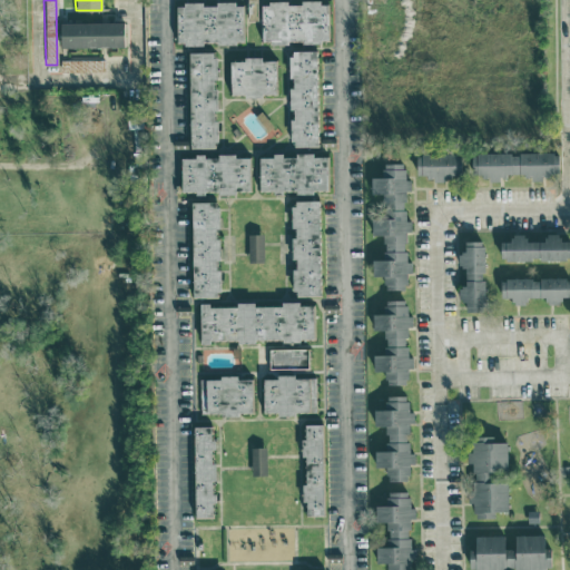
[(246,0),(247,20),(258,19),(257,0),(246,0)]
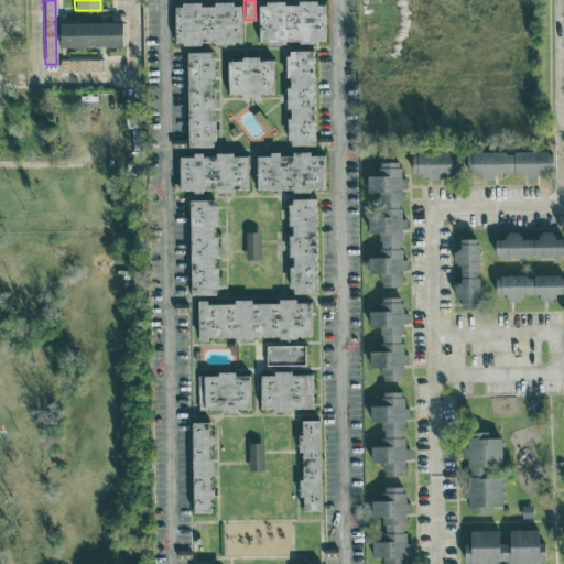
[(323,38),(323,3),(315,3),(315,0),(297,0),(297,3),(283,3),(283,0),(264,0),(264,3),(258,3),(258,39),(266,39),(266,42),(283,42),(283,38),(297,38),(297,42),(316,41),(316,38),(323,38)]
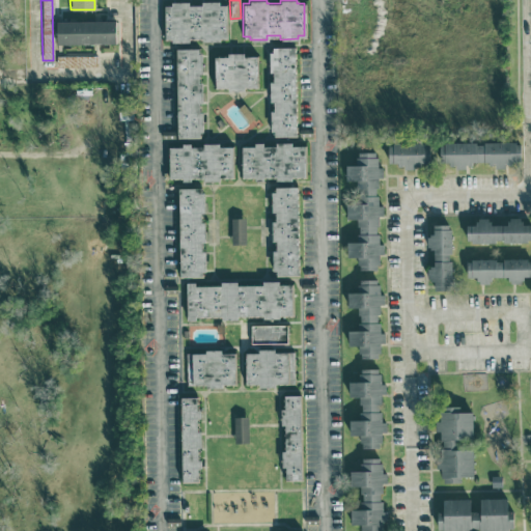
[(227,4),(219,4),(219,2),(189,2),(164,2),(164,40),(227,39),(227,4)]
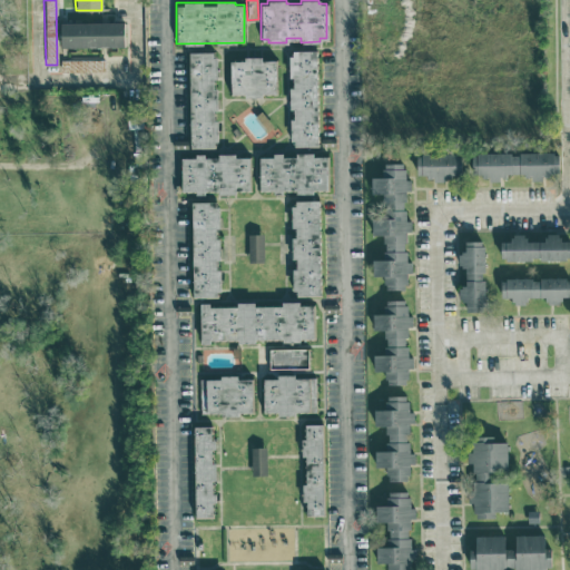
[(123,21),(59,22),(60,47),(123,46),(123,21)]
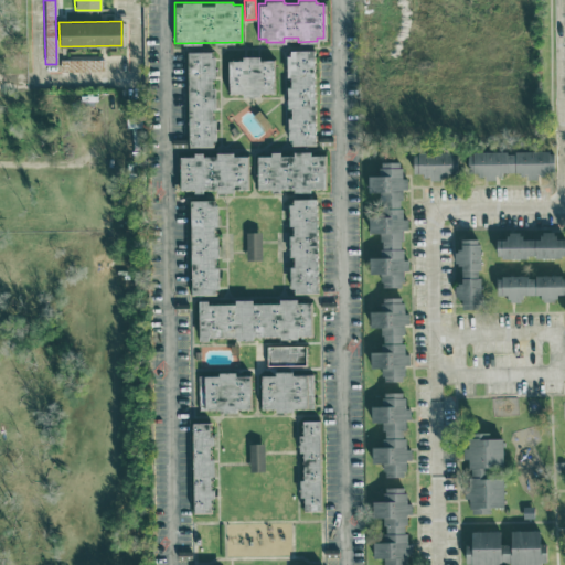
[(313,49),(287,49),(287,145),(315,145),(313,49)]
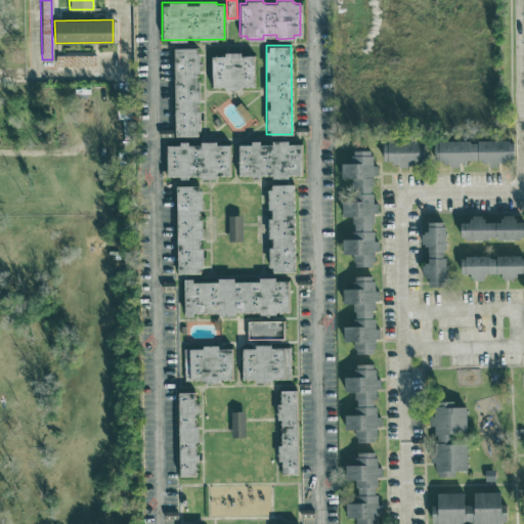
[(174,136),(199,135),(198,47),(173,47),(174,136)]
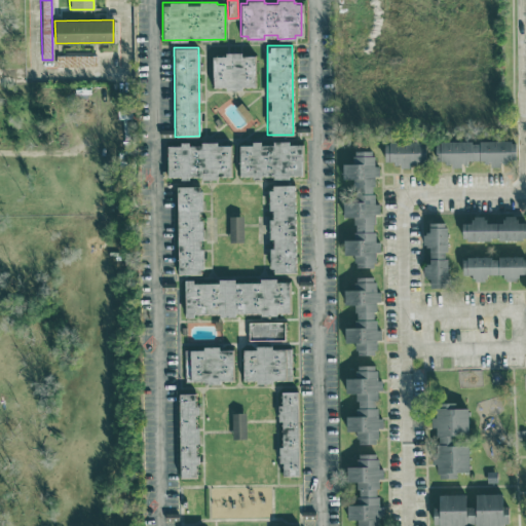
[(94,53),(57,54),(57,66),(95,65),(94,53)]
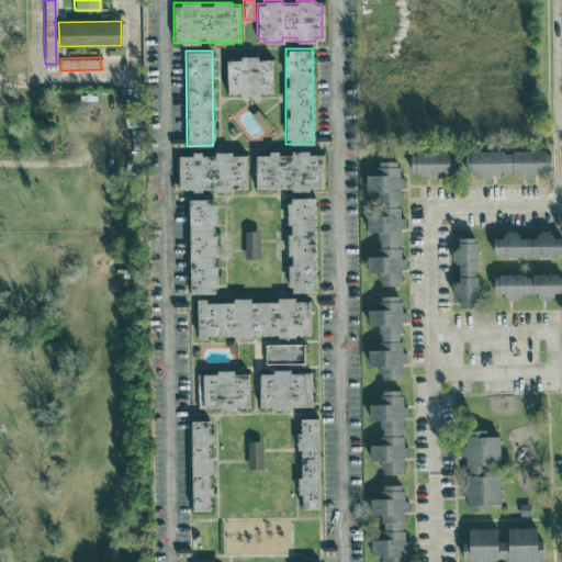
[(227,93),(273,93),(272,58),(258,58),(258,57),(226,57),(227,93)]
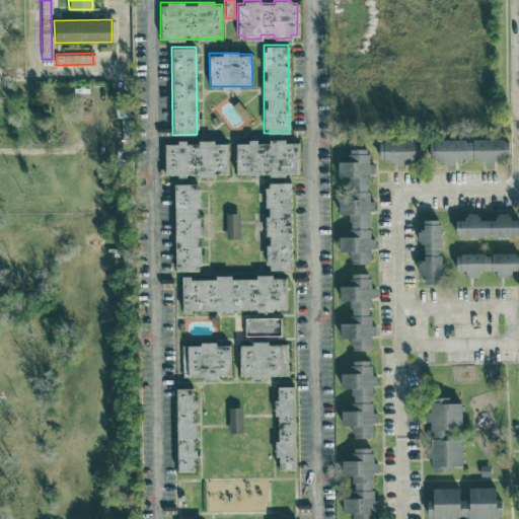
[(228,143),(214,143),(214,141),(184,141),(184,139),(176,139),(176,143),(164,143),(164,175),(228,175),(228,143)]
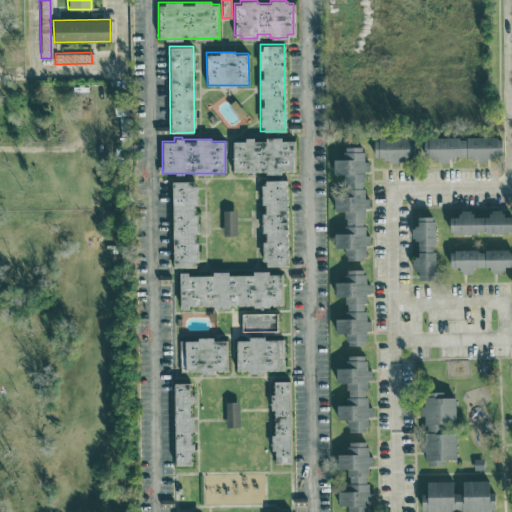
[(232,172),(294,172),(294,140),(280,140),(280,138),(252,139),(252,137),(244,137),(244,140),(232,141),(232,172)]
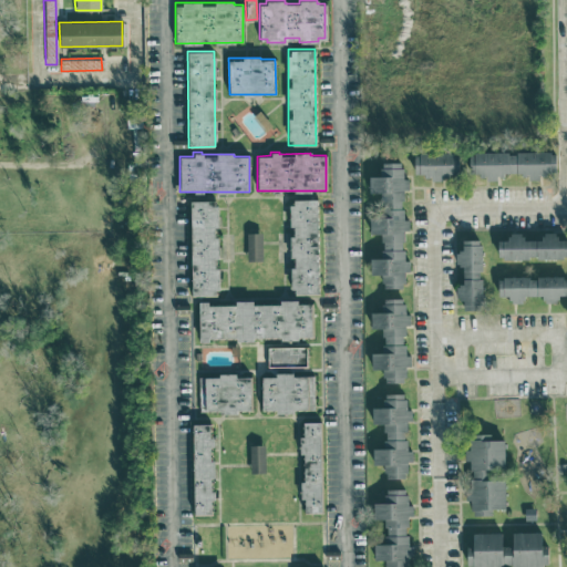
[(414,152),(413,176),(457,177),(457,153),(414,152)]
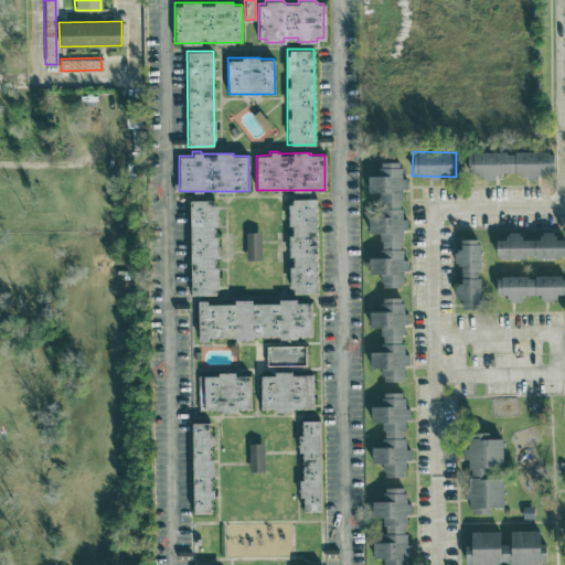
[(467,151),(467,174),(526,174),(526,177),(553,177),(553,151),(467,151)]
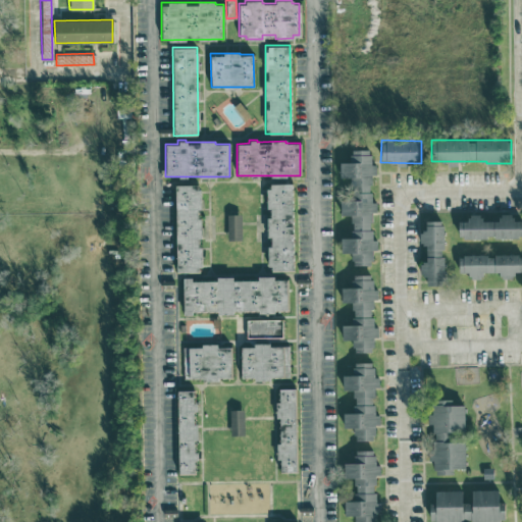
[(372,264),(372,252),(376,247),(376,242),(371,237),(371,214),(376,209),(376,204),(370,198),(370,173),(375,173),(375,166),(370,161),(370,149),(350,149),(350,161),(340,162),(340,177),(347,176),(351,181),(351,198),(340,199),(340,215),(352,215),(352,231),(346,237),(341,238),(341,252),(352,252),(352,264),(372,264)]
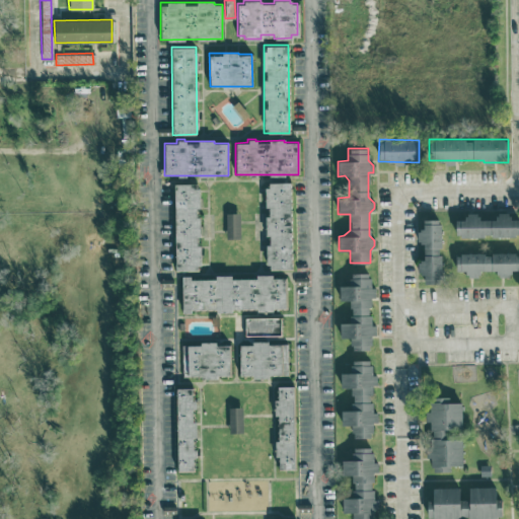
[(290,182),(265,182),(265,206),(266,206),(267,244),(267,270),(291,270),(290,182)]
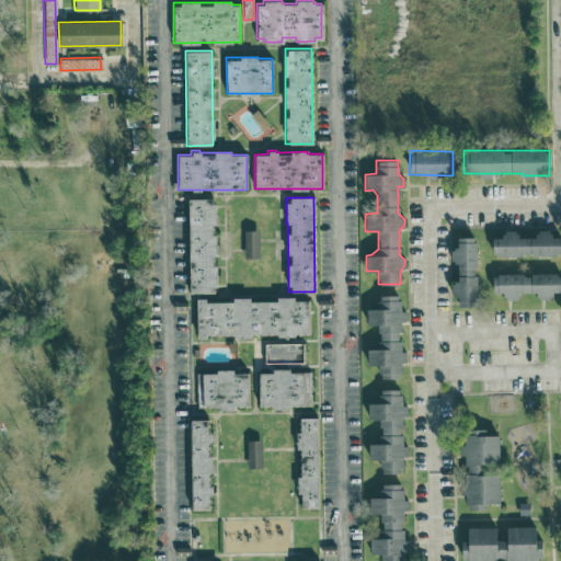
[(187,198),(189,293),(216,293),(214,198),(187,198)]
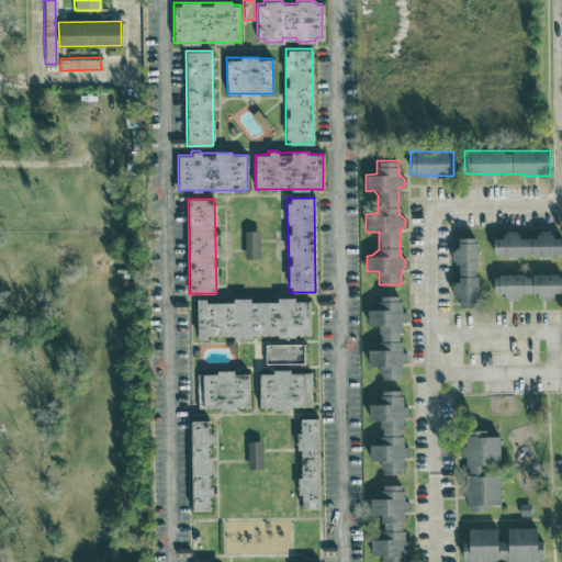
[(259,229),(244,231),(245,258),(260,257),(259,229)]
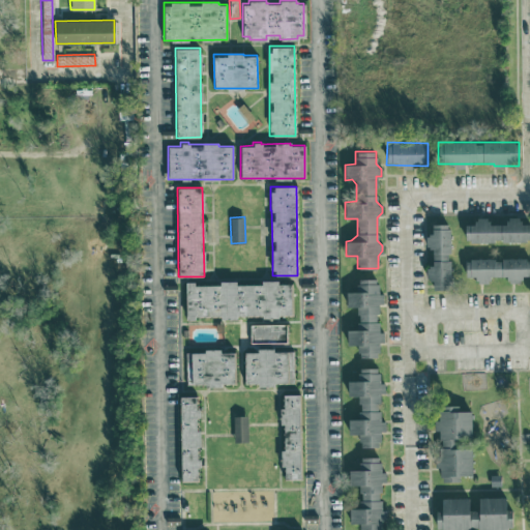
[(529,240),(529,223),(520,224),(520,216),(506,216),(506,224),(488,224),(488,216),(474,217),(474,224),(464,224),(465,241),(529,240)]
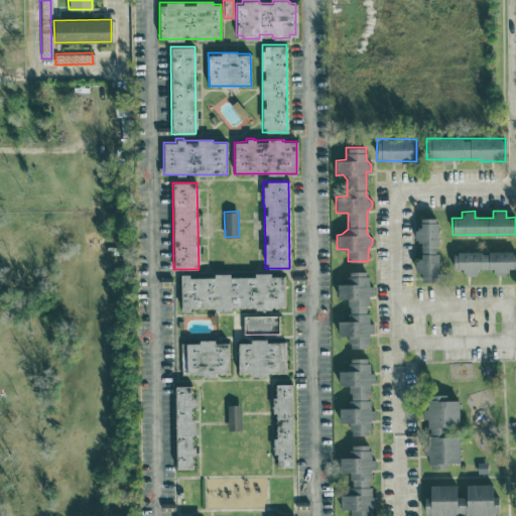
[(420,241),(421,258),(414,258),(415,272),(421,272),(421,281),(438,281),(437,218),(420,218),(420,228),(414,228),(414,241),(420,241)]
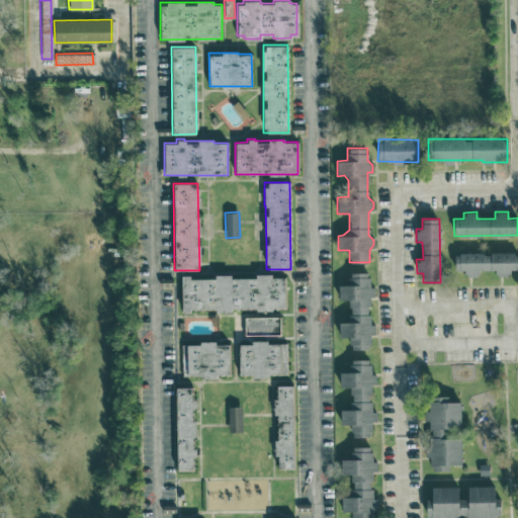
[(454,270),(464,270),(464,276),(479,276),(479,270),(496,269),(496,276),(510,276),(510,270),(517,269),(517,251),(454,253),(454,270)]
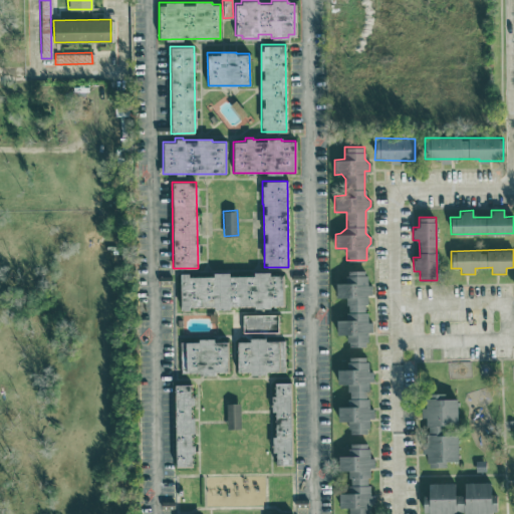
[(365,345),(367,339),(367,331),(371,331),(371,321),(366,320),(366,304),(368,294),(371,294),(371,285),(366,283),(366,270),(348,270),(345,279),(345,282),(335,283),(335,298),(346,297),(347,314),(346,319),(336,319),(336,333),(347,333),(347,345),(365,345)]
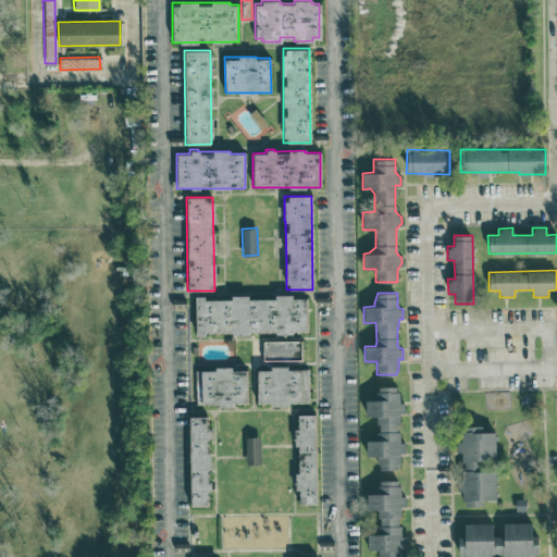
[(307,297),(293,298),(293,294),(274,295),(274,298),(247,298),(247,295),(230,295),(230,299),(202,299),(202,295),(194,295),(195,334),(307,332),(307,297)]
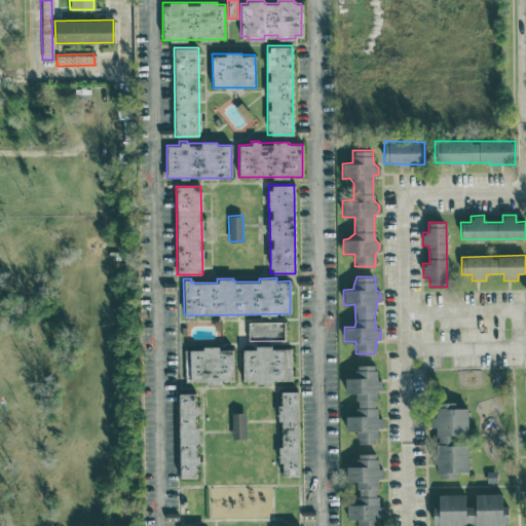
[(248,340),(285,340),(285,322),(248,321),(248,340)]
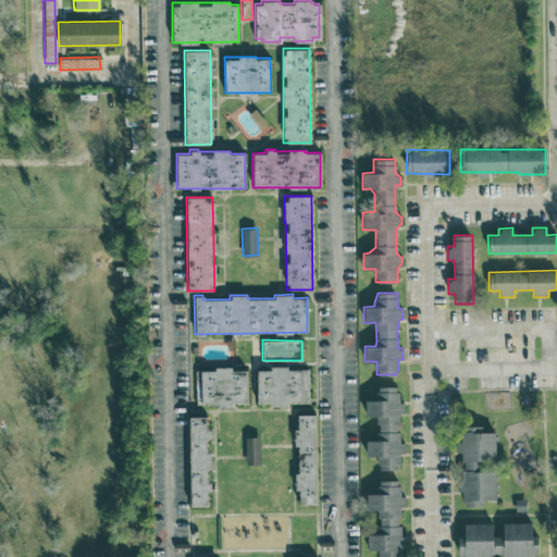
[(256,370),(257,405),(308,404),(307,369),(286,369),(286,366),(270,366),(270,370),(256,370)]
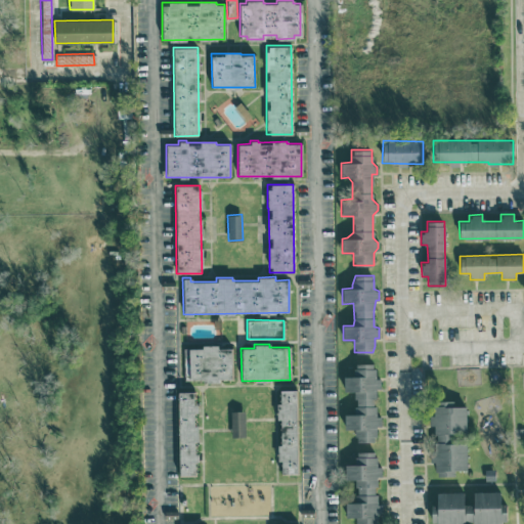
[(183,348),(184,381),(232,380),(232,347),(183,348)]
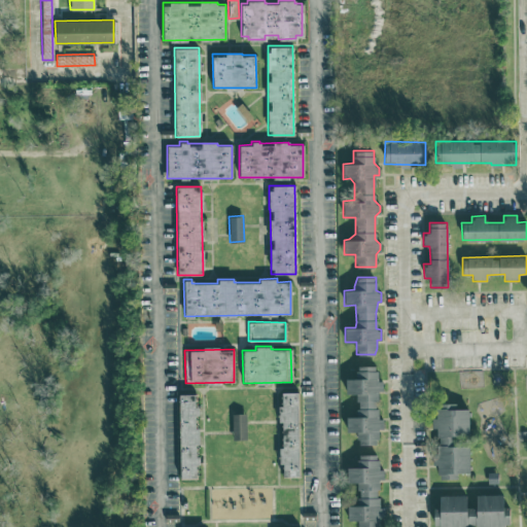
[(379,444),(378,428),(383,428),(383,418),(377,418),(377,390),(383,390),(382,380),(377,380),(376,365),(356,365),(356,378),(345,378),(346,393),(356,393),(356,417),(346,417),(346,431),(356,430),(357,445),(379,444)]
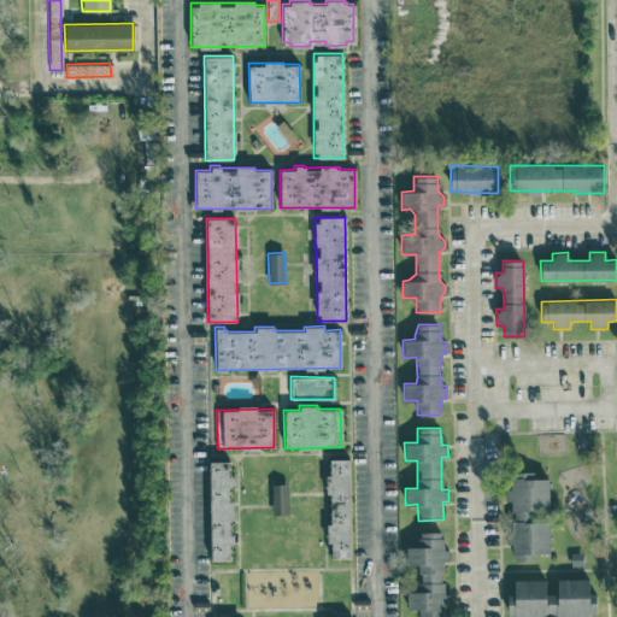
[(350,558),(350,459),(329,459),(329,474),(325,474),(325,493),(329,493),(329,559),(350,558)]
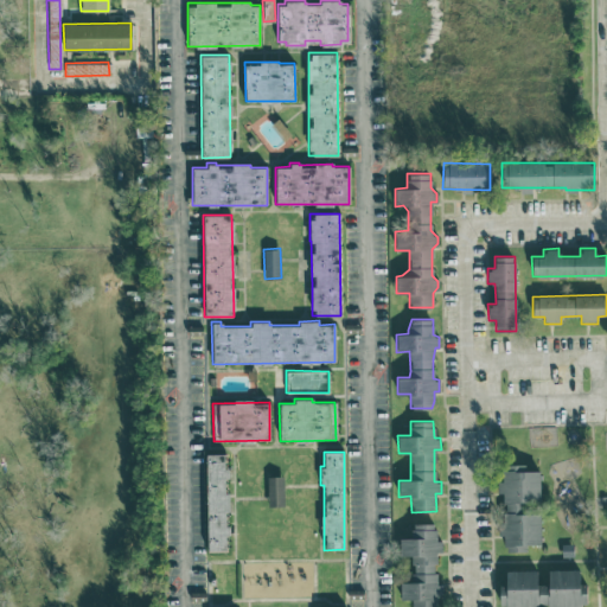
[(208,551),(228,550),(227,453),(205,453),(208,551)]
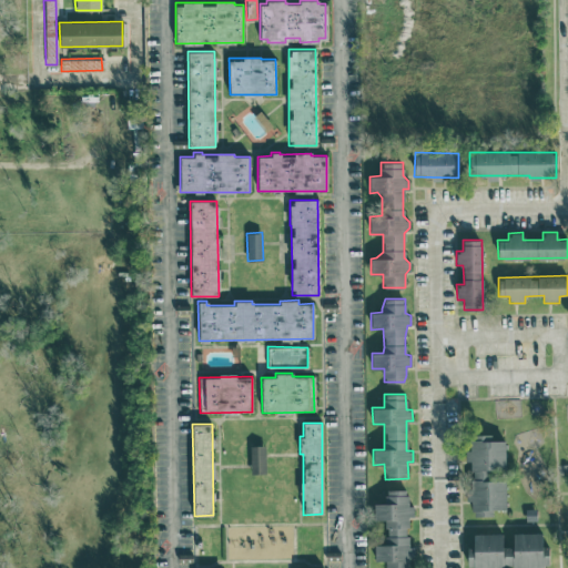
[(506,480),(490,480),(490,468),(505,468),(505,440),(492,440),(492,435),(470,434),(470,450),(466,449),(466,462),(468,462),(468,501),(472,501),(472,516),(493,516),(493,509),(506,509),(506,480)]
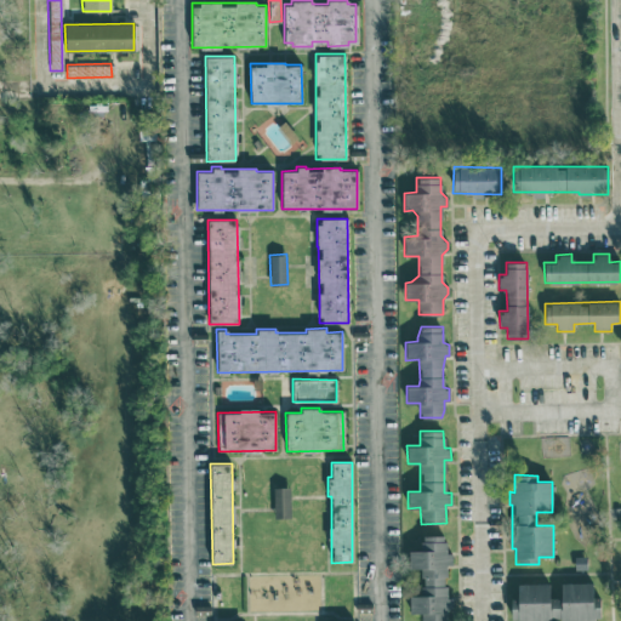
[(273,518),(290,517),(289,486),(273,486),(273,518)]
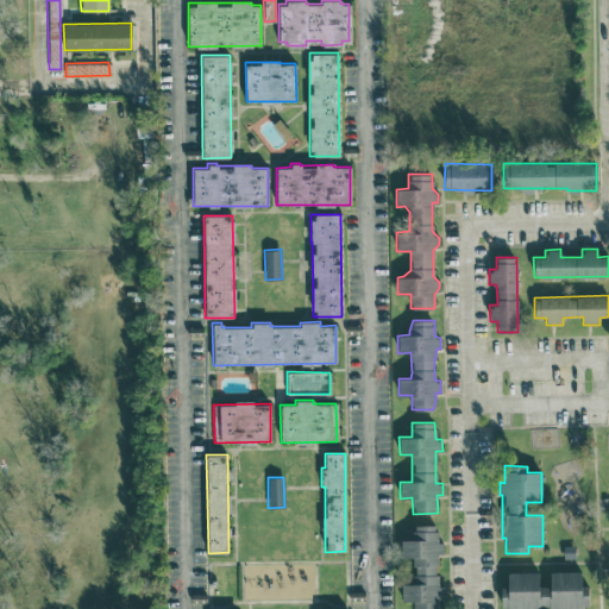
[(434,525),(414,525),(412,535),(412,539),(400,540),(401,558),(410,557),(415,570),(415,573),(408,576),(401,598),(401,601),(412,601),(414,608),(434,608),(441,608),(444,598),(444,586),(438,585),(438,579),(435,571),(438,564),(438,554),(443,553),(443,542),(438,541),(438,539),(434,525)]
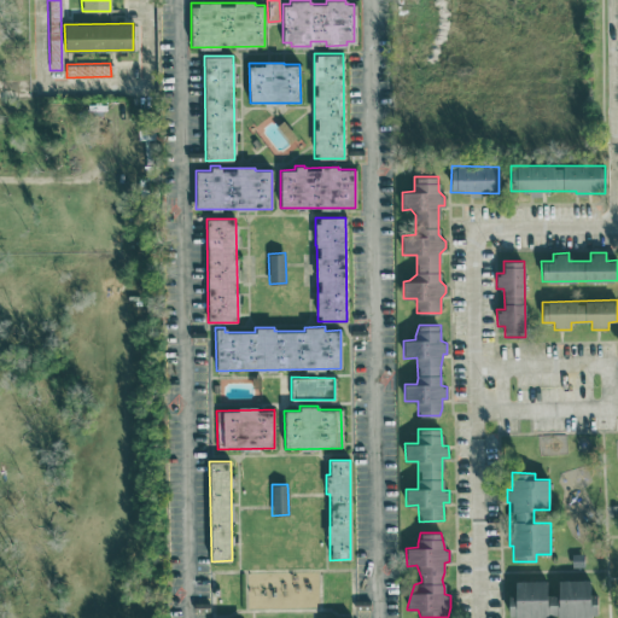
[(514,581),(514,595),(508,595),(508,617),(524,617),(581,617),(598,617),(596,594),(589,594),(589,579),(558,579),(558,594),(547,594),(547,581),(514,581)]
